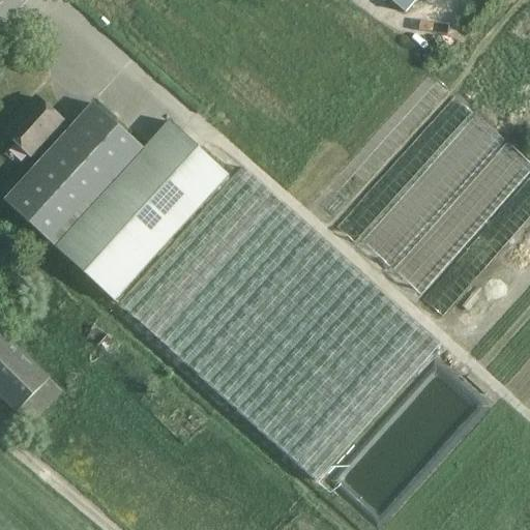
[(391,0),(406,12),(415,0),(391,0)]
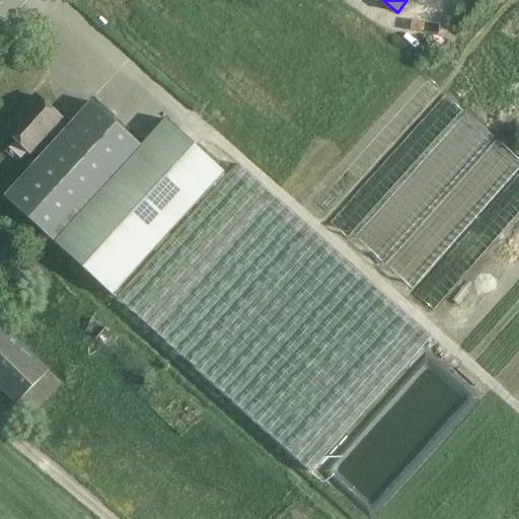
[(400,174),(462,107),(447,93),(385,160),(400,174)]
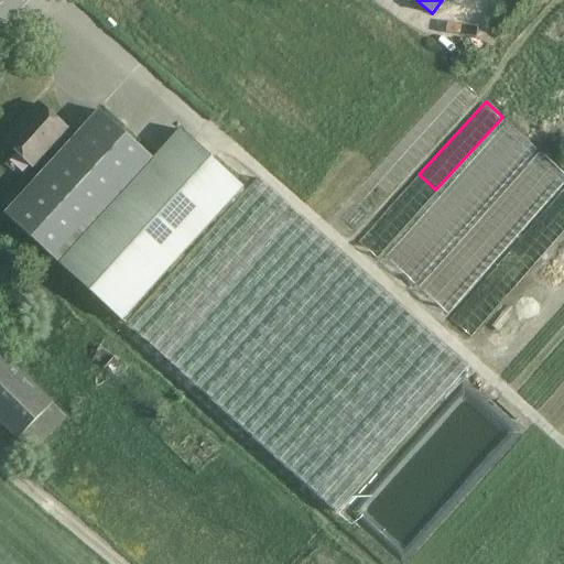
[(60,155),(33,184),(21,173),(0,195),(0,213),(3,216),(4,215),(121,321),(243,186),(181,129),(153,159),(100,110),(73,140),(63,131),(66,128),(40,104),(6,141),(32,165),(50,147),(60,155)]
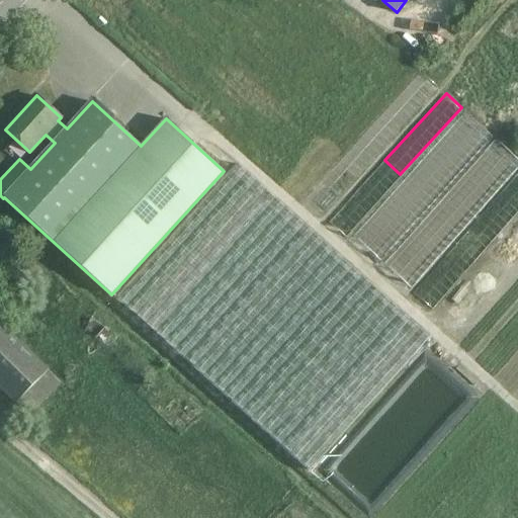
[(237,163),(116,296),(194,365),(314,233),(237,163)]
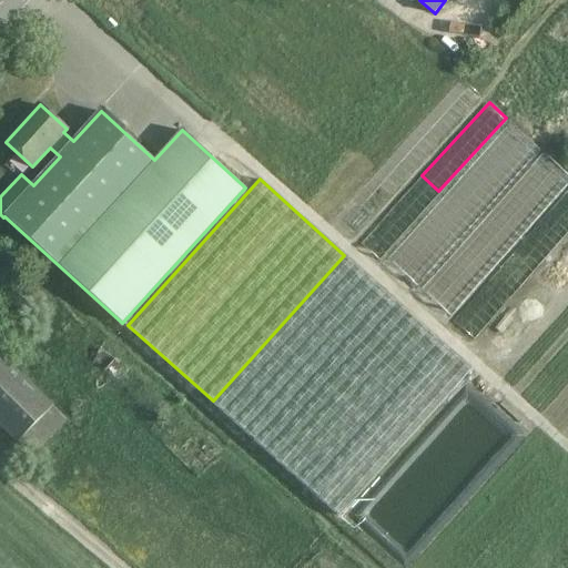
[(340,516),(472,369),(344,255),(213,401),(340,516)]
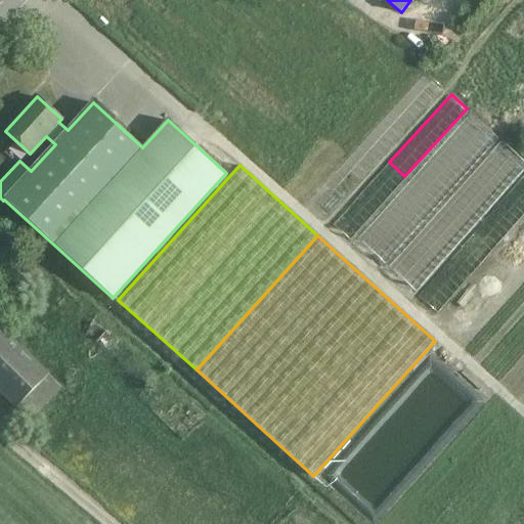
[(98,340),(107,331),(93,318),(84,329),(98,340)]
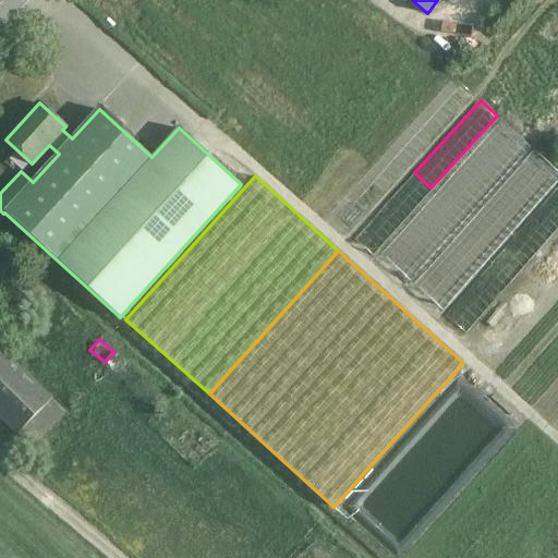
[(0,416),(31,447),(65,411),(0,347),(0,416)]
